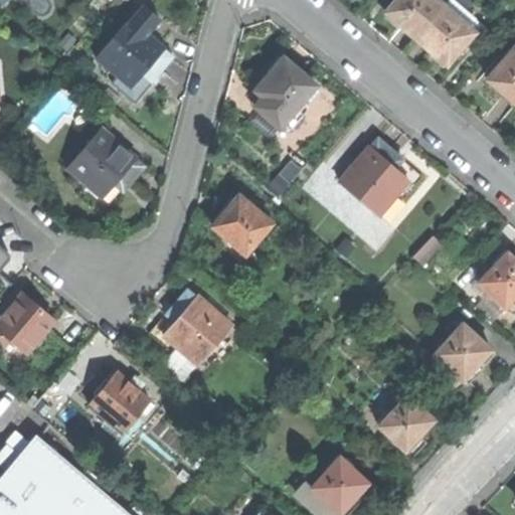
[(416,38),(444,6),(437,0),(395,0),(386,12),(399,23),(416,38)]
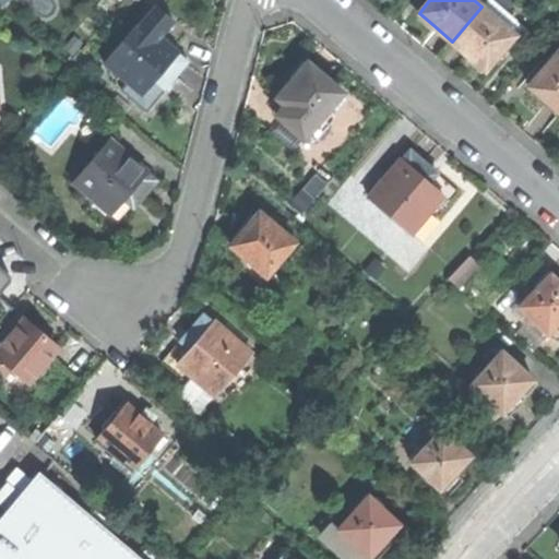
[(487,0),(482,7),(499,21),(507,11),(492,0),(487,0)]
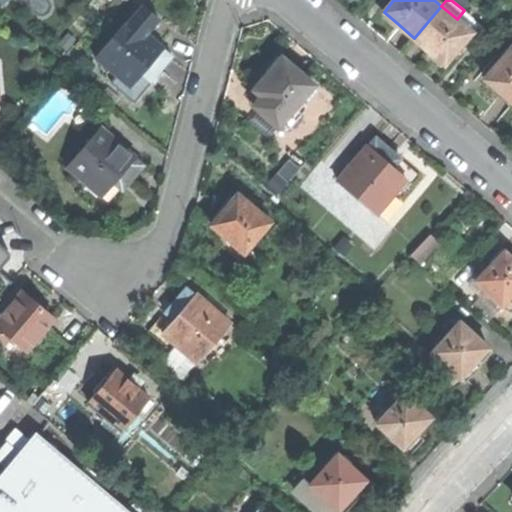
[(142,74),(151,82),(153,80),(156,76),(172,56),(163,49),(164,48),(147,33),(159,19),(143,5),(131,19),(129,18),(96,58),(117,76),(131,87),(142,74)]
